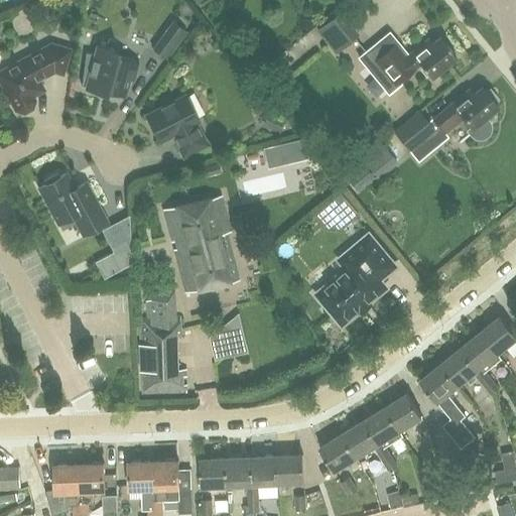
[(166,59),(187,31),(173,21),(153,49),(166,59)]
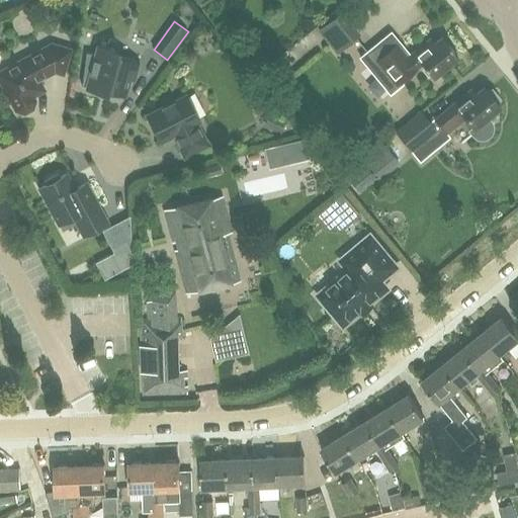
[(357,36),(348,25),(329,40),(338,52),(357,36)]
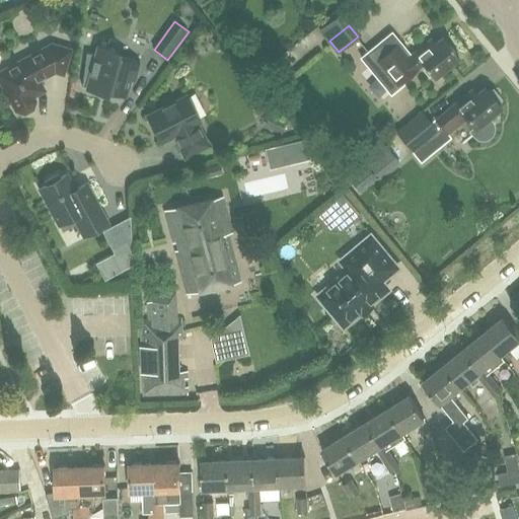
[(398,45),(378,61),(370,51),(361,58),(369,68),(377,62),(396,86),(423,65),(434,78),(459,58),(443,38),(435,44),(431,39),(409,58),(398,45)]
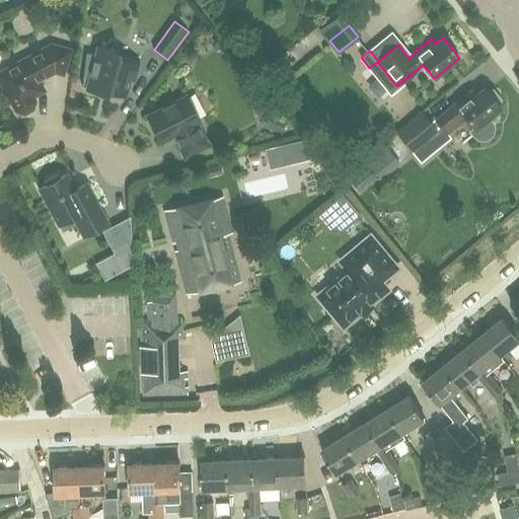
[(63,75),(71,50),(53,45),(0,73),(0,82),(14,108),(16,112),(20,114),(24,115),(29,113),(32,110),(34,106),(34,101),(33,97),(45,91),(41,83),(39,83),(40,78),(44,79),(50,76),(51,72),(63,75)]
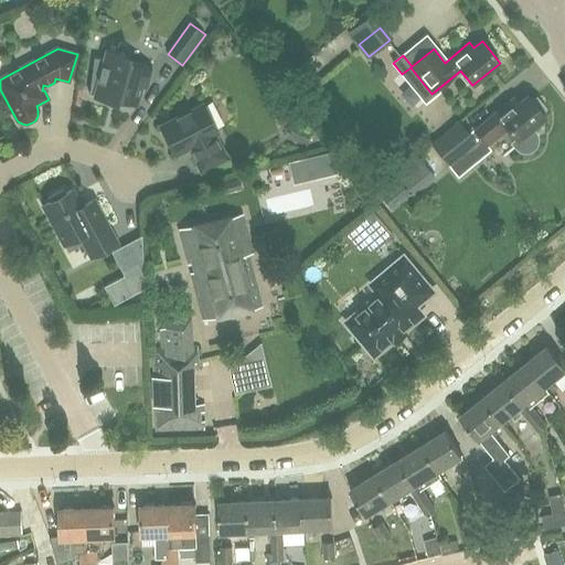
[(128,62),(130,56),(106,50),(104,60),(94,59),(89,95),(94,95),(93,98),(117,105),(117,102),(137,106),(141,87),(146,88),(152,67),(128,62)]
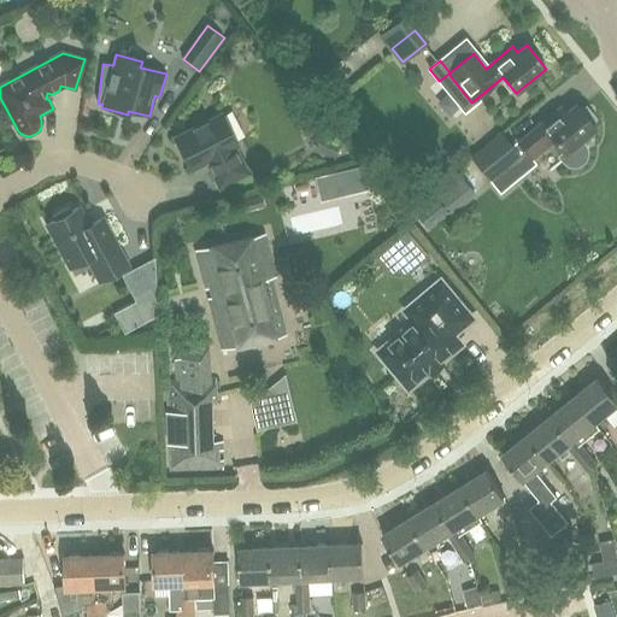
[(305,72),(310,62),(294,54),(289,65),(305,72)]
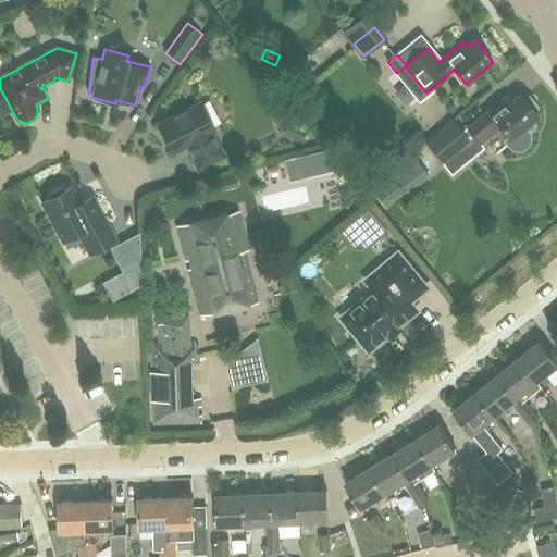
[(523,99),(522,98),(520,95),(511,101),(507,96),(468,127),(480,143),(502,126),(509,137),(505,140),(508,145),(509,145),(509,146),(510,147),(511,147),(511,148),(512,148),(514,149),(515,149),(516,149),(517,149),(518,149),(519,149),(520,149),(521,149),(522,148),(523,148),(524,147),(525,146),(527,146),(527,145),(528,144),(528,143),(529,143),(529,141),(529,140),(529,139),(530,138),(530,137),(529,136),(529,135),(529,134),(528,133),(528,132),(527,131),(523,126),(537,115),(535,113),(534,112),(537,108),(529,97),(523,99)]
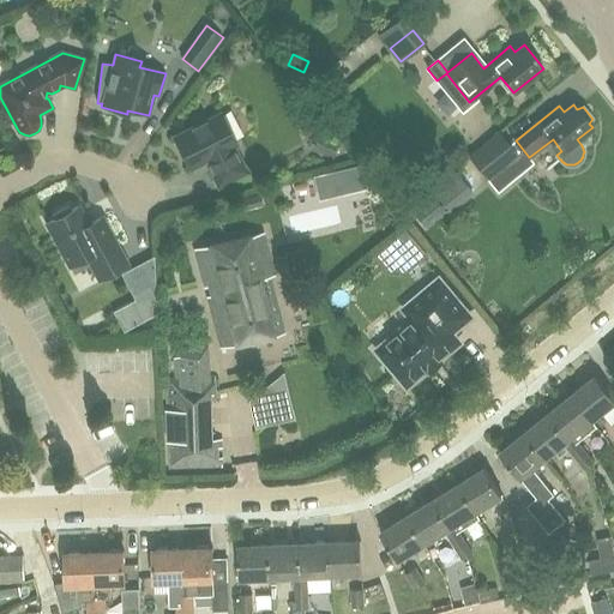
[(246,172),(233,146),(236,145),(221,114),(174,138),(191,169),(205,161),(218,186),(246,172)]
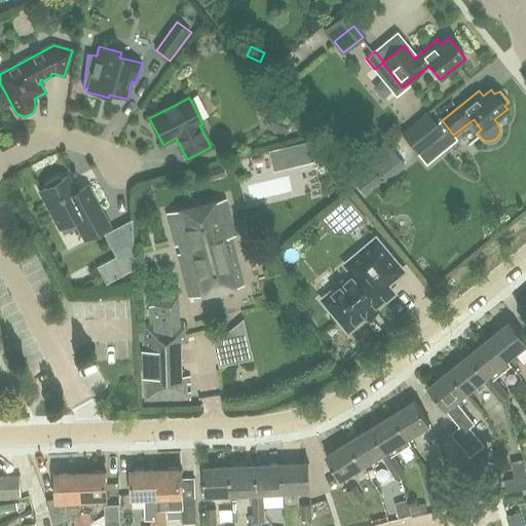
[(417,154),(444,133),(427,111),(401,134),(417,154)]
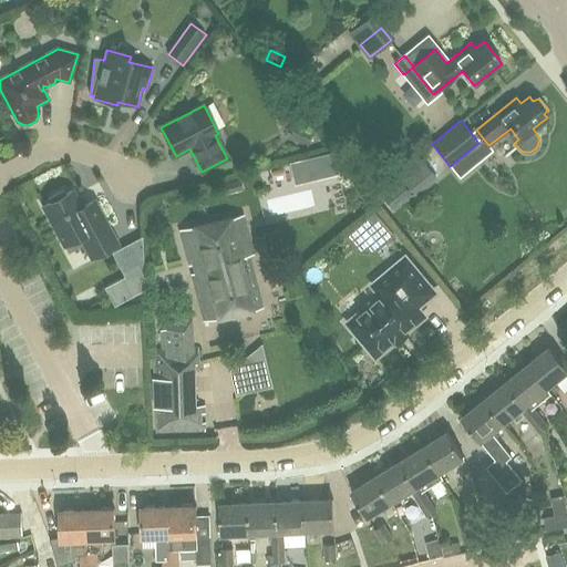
[(336,173),(329,151),(299,158),(305,181),(336,173)]
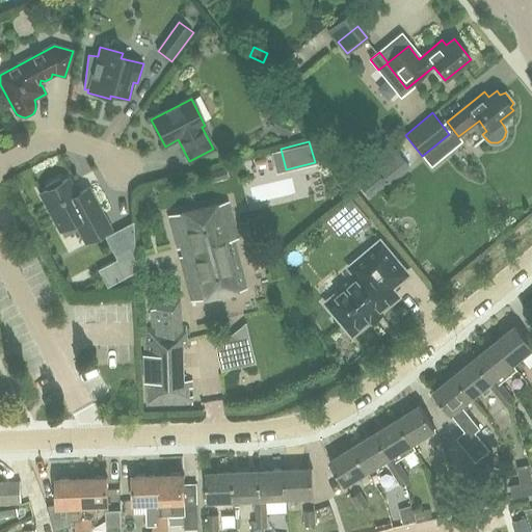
[(390,185),(410,168),(395,149),(374,165),(390,185)]
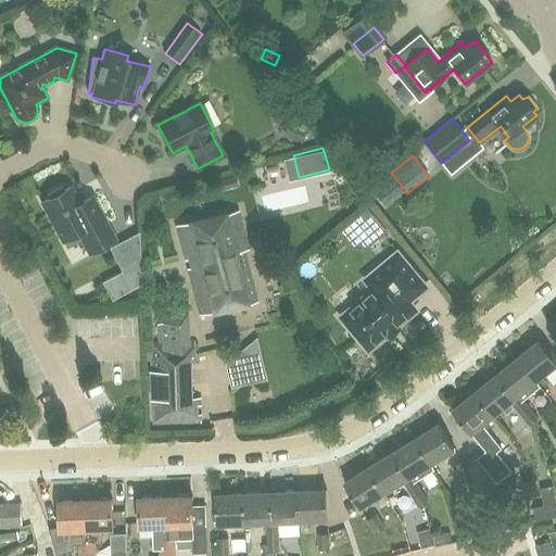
[(390,175),(370,189),(384,206),(403,192),(390,175)]
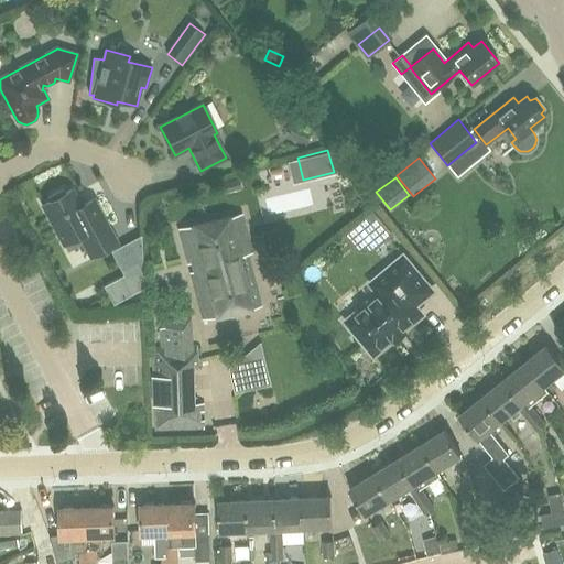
[(82,207),(73,191),(66,194),(64,191),(49,199),(51,203),(44,206),(65,245),(79,236),(90,257),(118,242),(96,201),(82,207)]
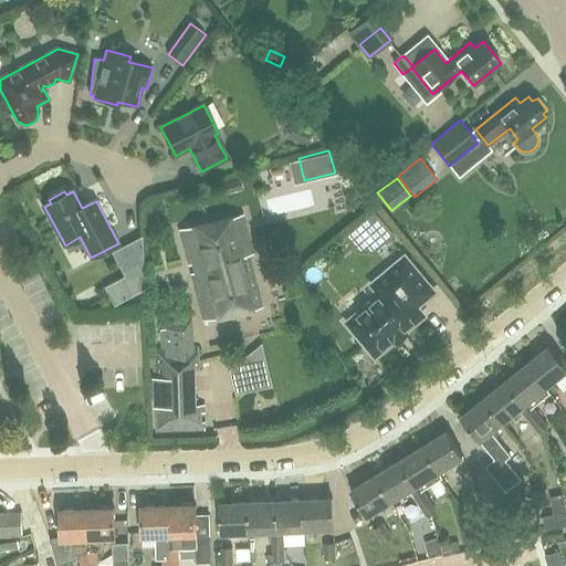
[(353,229),(360,238),(368,231),(377,241),(388,231),(374,213),(353,229)]
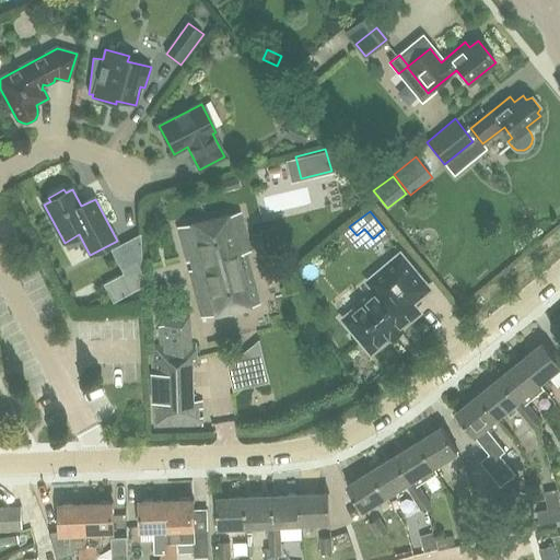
[(203,316),(259,303),(246,252),(251,251),(240,212),(177,228),(203,316)]
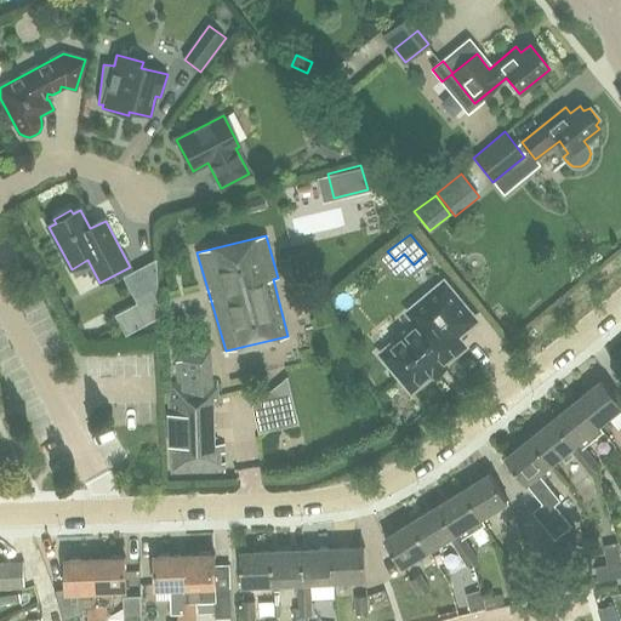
[(425,380),(432,374),(432,370),(467,339),(459,330),(478,313),(445,277),(411,306),(421,317),(386,348),(416,383),(421,380),(425,380)]
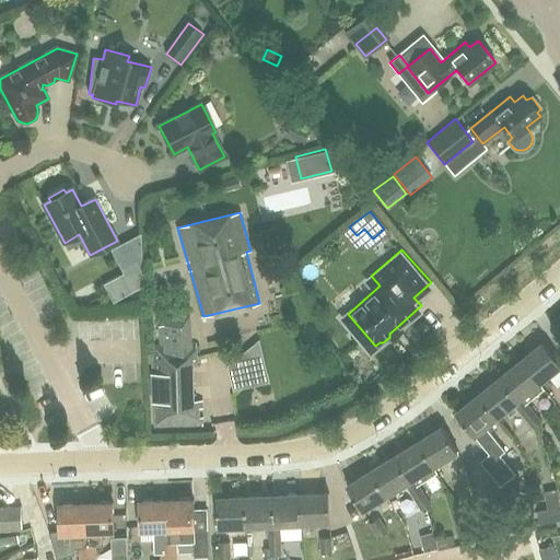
[(164,345),(155,345),(156,374),(152,374),(154,404),(158,403),(159,424),(205,422),(203,400),(194,400),(193,359),(199,359),(198,343),(191,343),(164,345)]
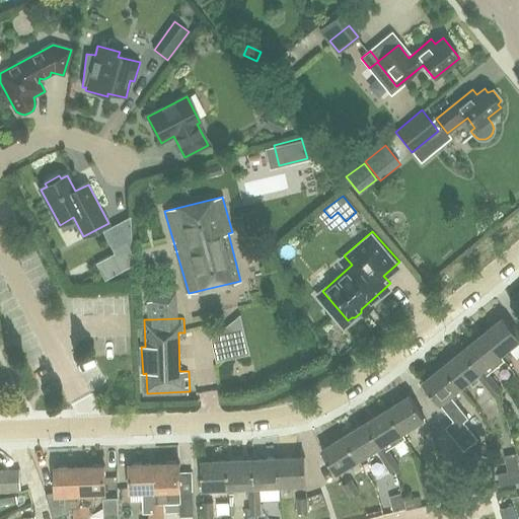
[(484,337),(504,362),(505,361),(502,357),(509,351),(518,342),(518,338),(504,319),(484,337)]
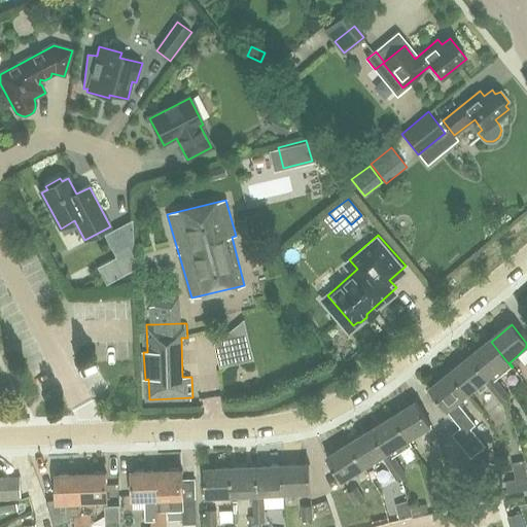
[(505,400),(510,397),(496,380),(512,367),(491,342),(470,358),(505,400)]
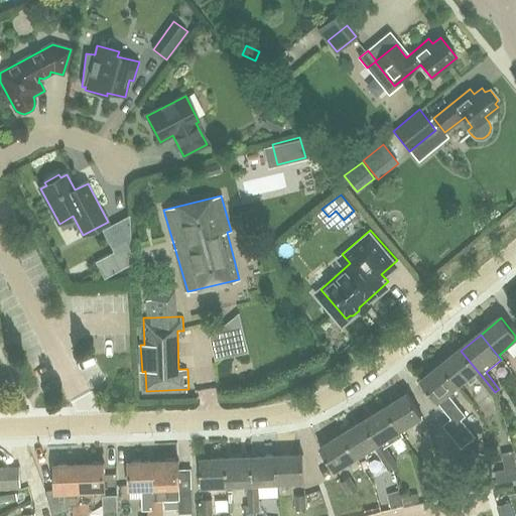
[(495,392),(461,351),(441,367),(459,388),(468,380),(471,384),(477,379),(491,396),(495,392)]
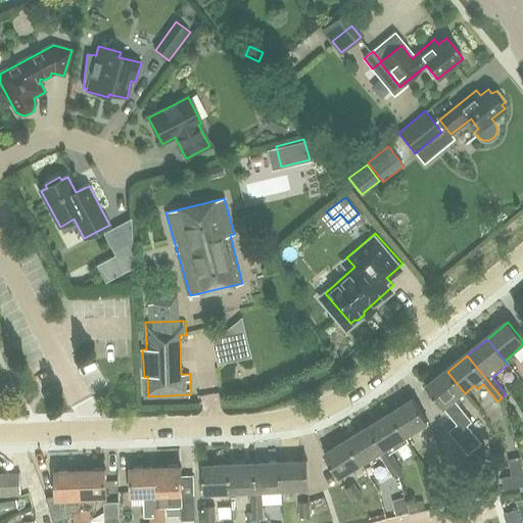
[(473,422),(456,400),(465,393),(447,372),(426,388),(443,410),(444,409),(457,424),(448,431),(468,455),(482,442),(468,425),(473,422)]
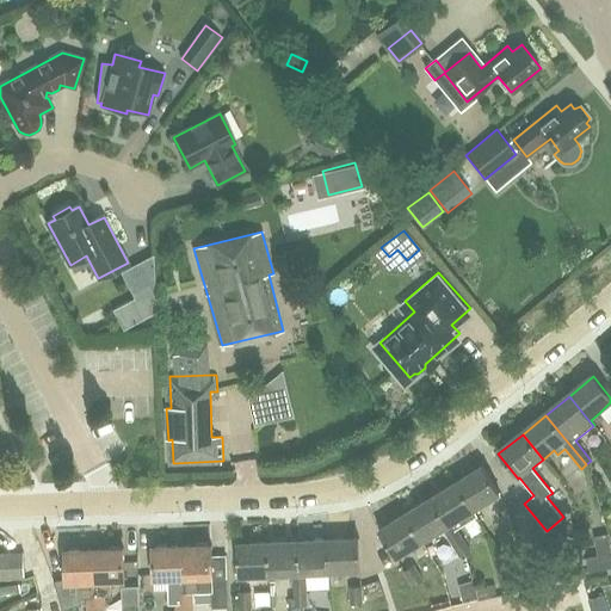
[(475,512),(500,495),(483,469),(457,485),(475,512)]
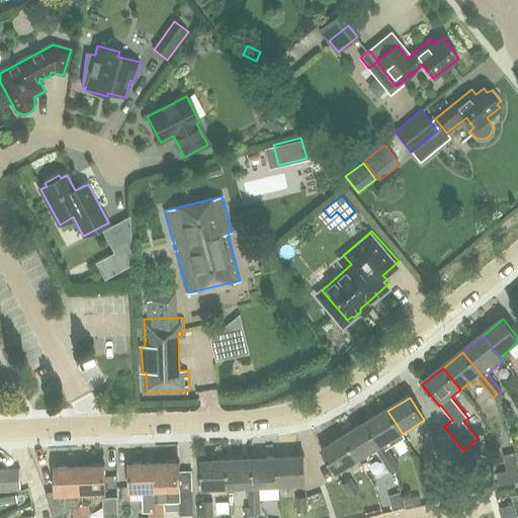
[(403,434),(387,411),(366,425),(380,447),(375,450),(382,461),(391,456),(386,450),(406,438),(403,434)]
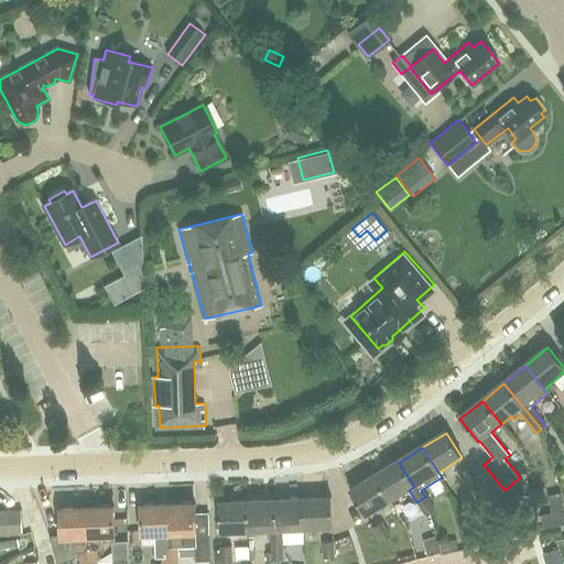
[(390,502),(409,490),(414,487),(399,463),(375,477),(390,502)]
